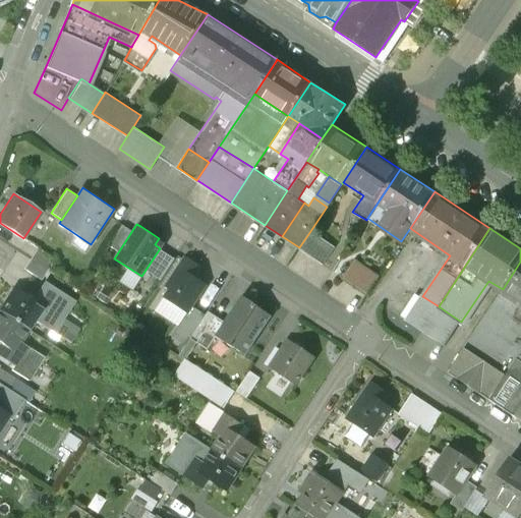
[(335,247),(310,231),(299,247),(324,264),(335,247)]
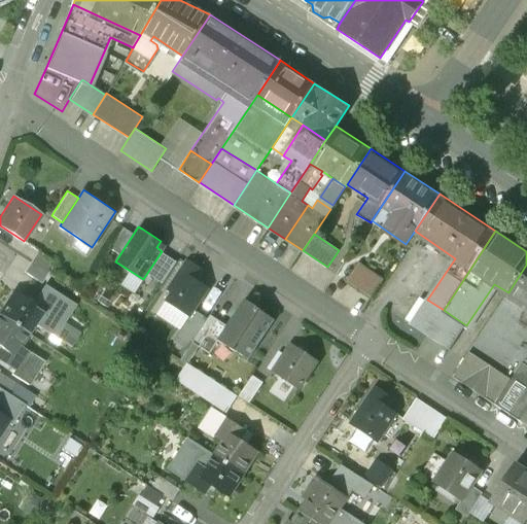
[(42,247),(28,267),(43,278),(58,257),(42,247)]
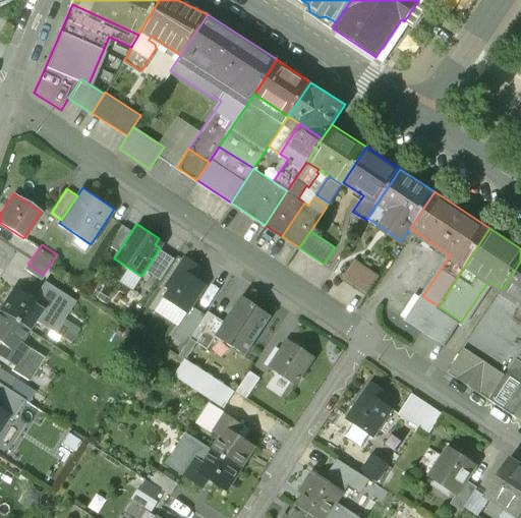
[(379,275),(356,261),(345,277),(367,292),(379,275)]
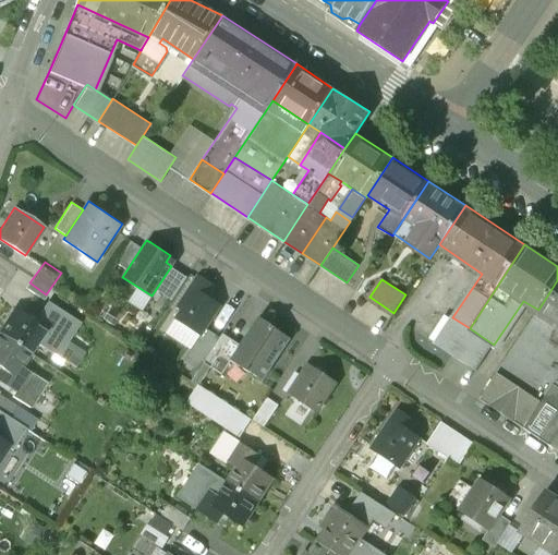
[(557,280),(538,310),(480,398),(495,408),(498,403),(510,412),(508,417),(523,426),(553,383),(557,374),(557,280)]
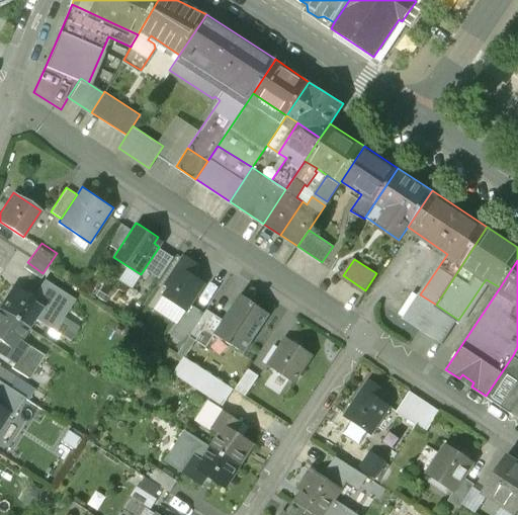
[(203,282),(176,265),(164,283),(168,285),(163,293),(186,309),(203,282)]
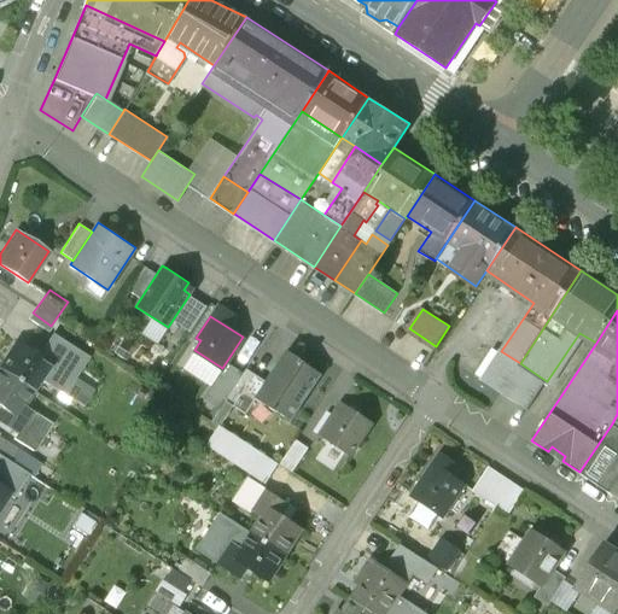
[(89,356),(56,334),(53,339),(47,335),(35,354),(15,340),(0,361),(0,368),(34,391),(41,379),(65,393),(89,356)]
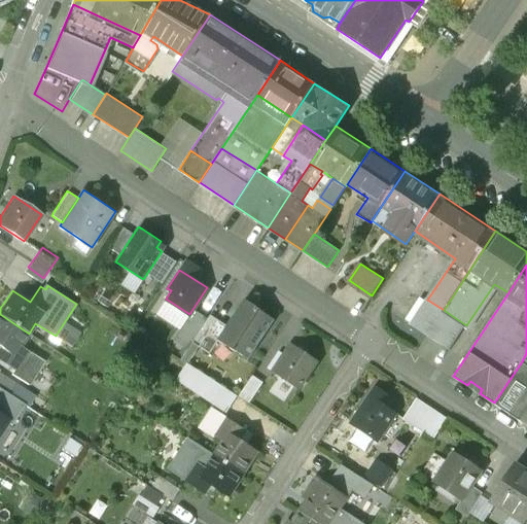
[(227,325),(218,340),(234,350),(234,349),(248,357),(273,319),(258,310),(259,309),(245,300),(227,325)]
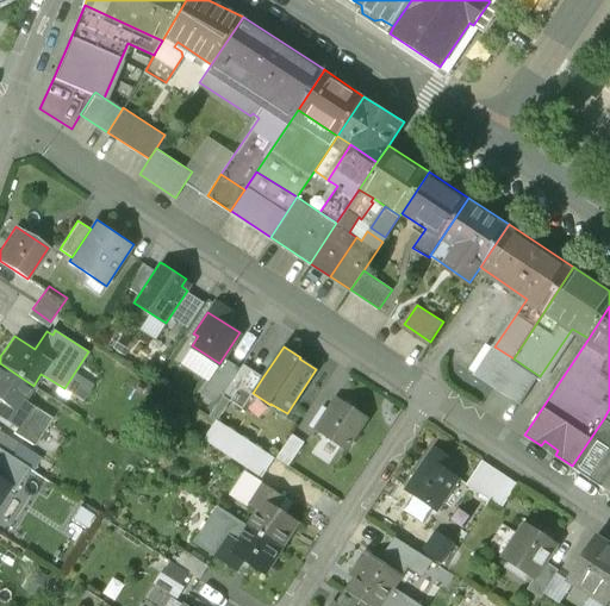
[(514,358),(495,347),(477,373),(496,385),(514,358)]
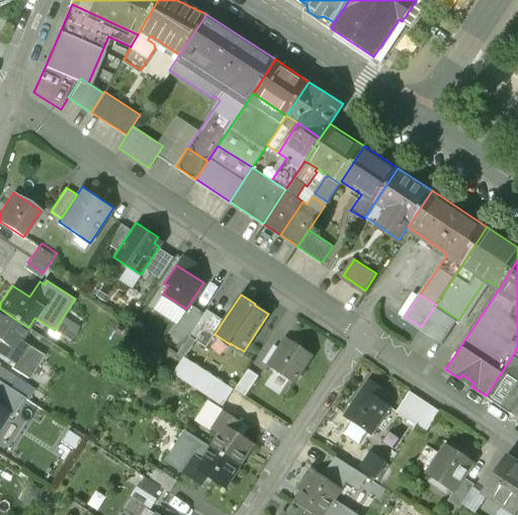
[(436,305),(421,327),(431,334),(446,312),(436,305)]
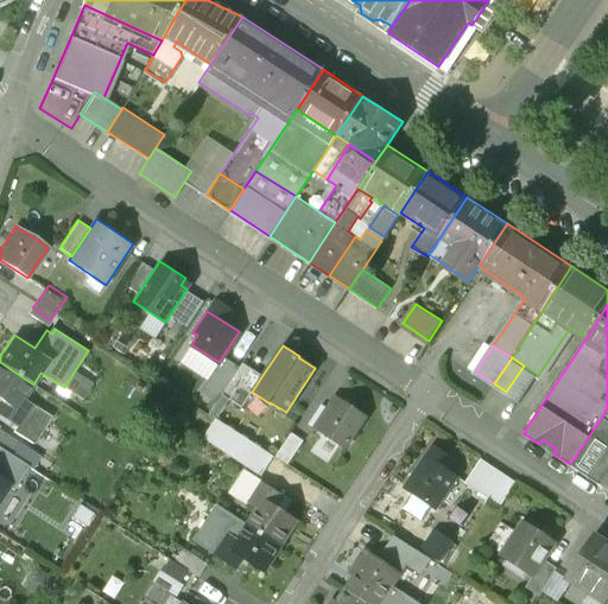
[(33,385),(0,362),(0,396),(1,399),(0,401),(0,412),(18,424),(32,402),(24,398),(33,385)]
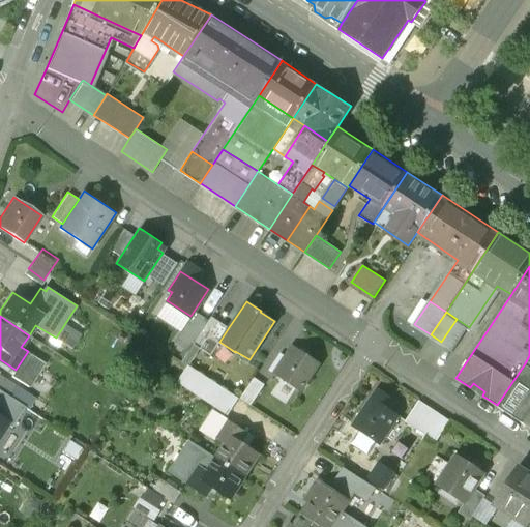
[(457,319),(441,342),(453,350),(469,327),(457,319)]
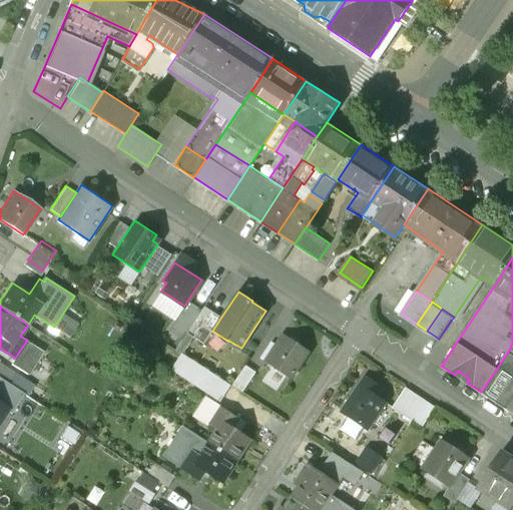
[(210,310),(193,336),(204,343),(212,331),(221,317),(210,310)]
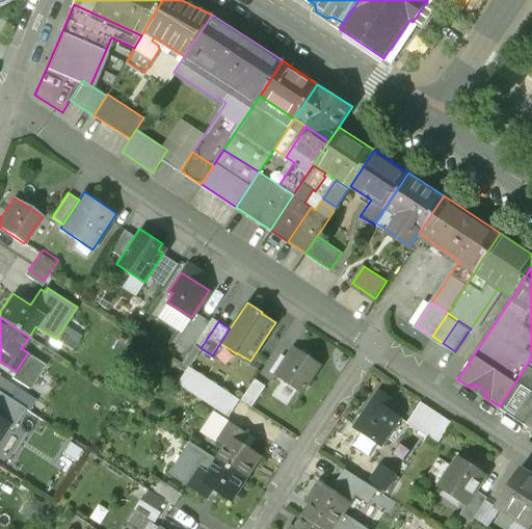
[(321,365),(293,346),(274,373),(302,392),(321,365)]
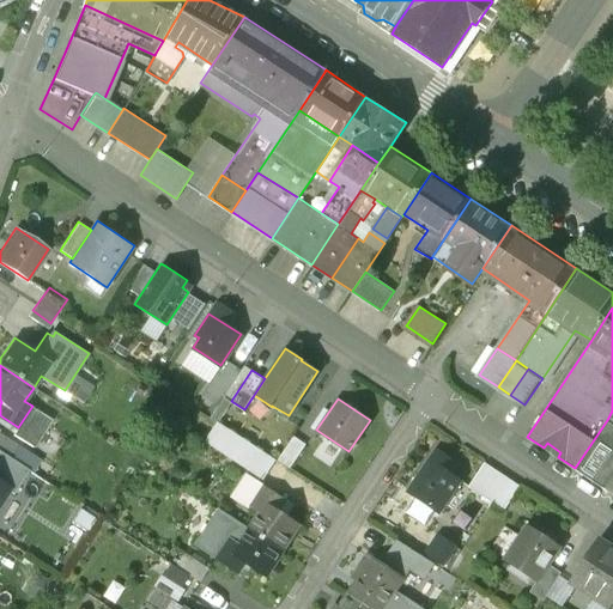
[(612,424),(607,420),(575,468),(602,487),(612,469),(612,424)]
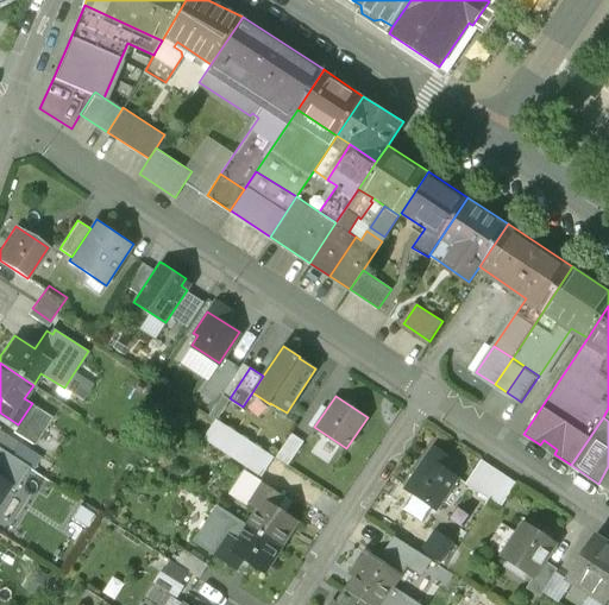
[(22,443),(0,429),(0,448),(12,457),(22,443)]
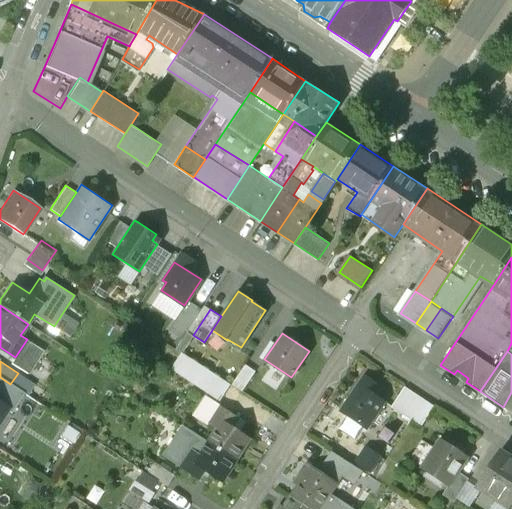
[(244,365),(232,384),(242,391),(255,372),(244,365)]
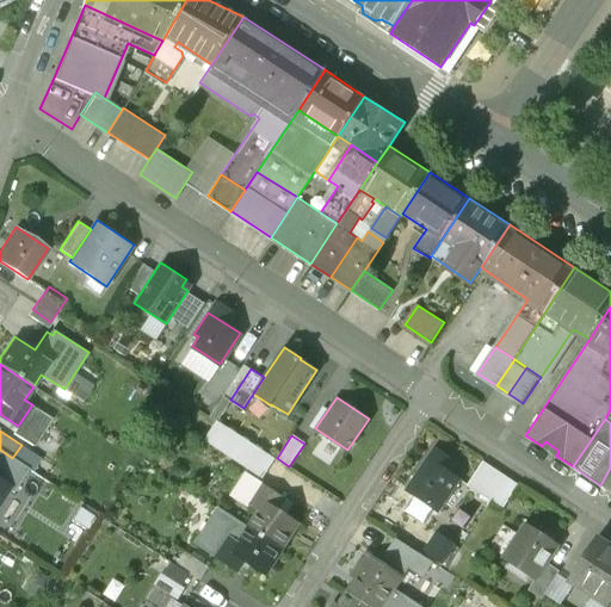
[(460,477),(427,457),(407,488),(438,509),(460,477)]
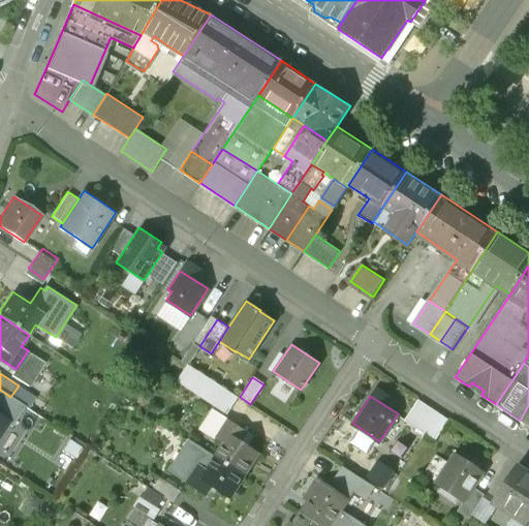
[(417,398),(404,420),(424,433),(438,411),(417,398)]
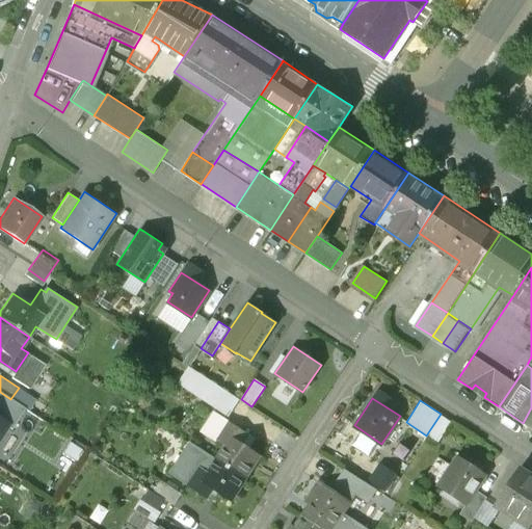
[(441,414),(426,435),(436,442),(451,421),(441,414)]
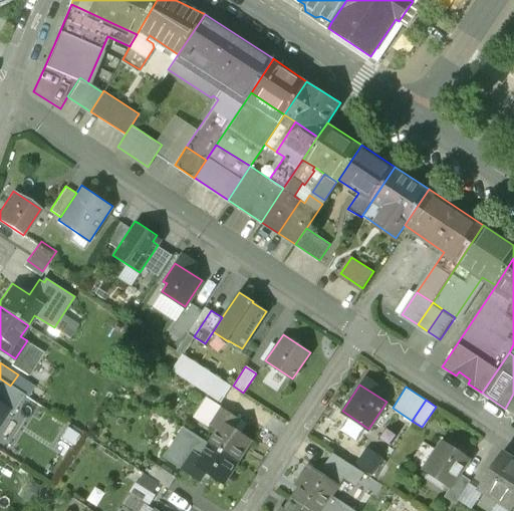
[(239,418),(221,406),(209,424),(217,428),(208,442),(237,461),(252,438),(234,427),(239,418)]
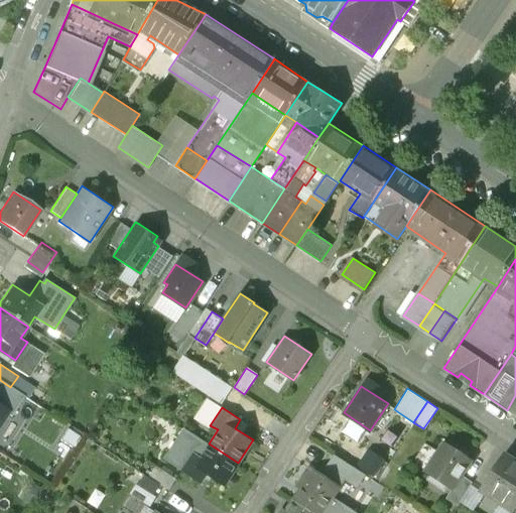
[(209,443),(183,427),(164,457),(201,480),(207,472),(225,483),(238,463),(209,443)]
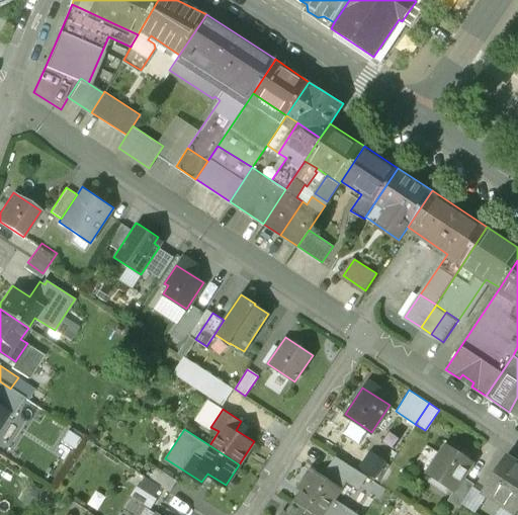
[(472,460),(446,444),(428,473),(453,489),(454,490),(463,477),(462,477),(472,460)]
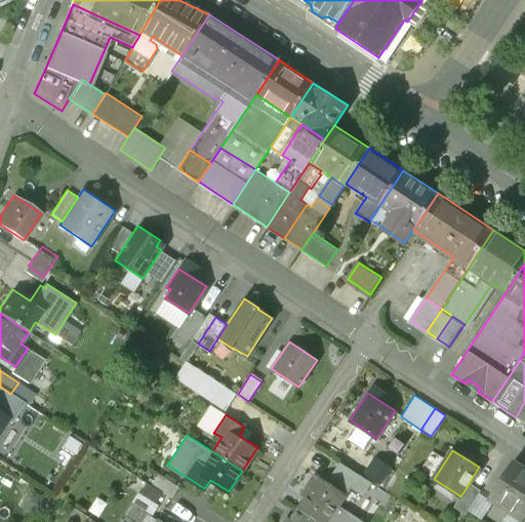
[(376,456),(365,473),(380,483),(392,467),(376,456)]
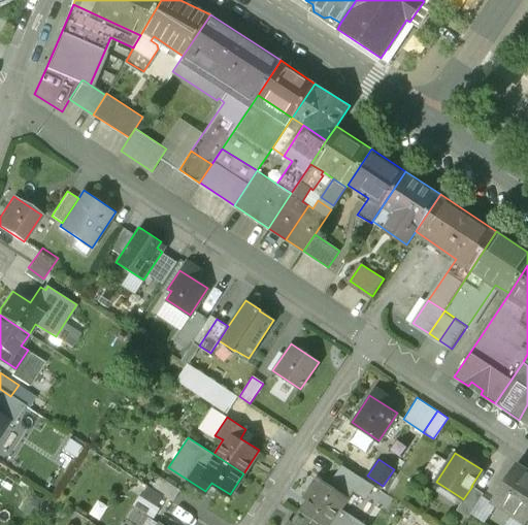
[(527,470),(516,463),(490,500),(525,523),(527,518),(527,470)]
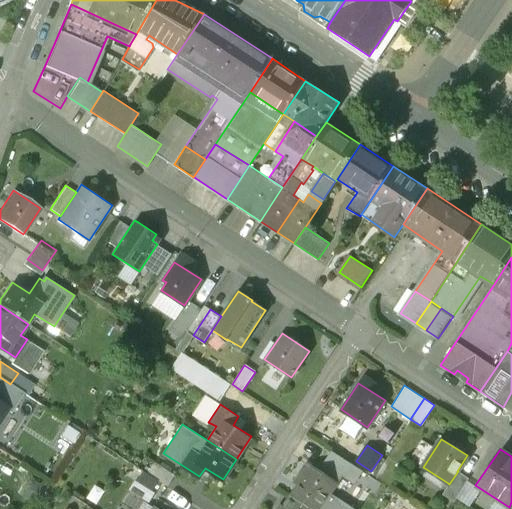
[(174,474),(154,461),(147,472),(167,485),(174,474)]
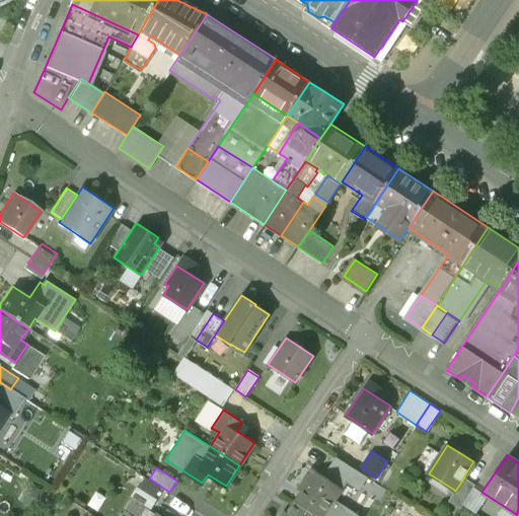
[(323,515),(342,489),(310,468),(300,485),(305,488),(296,502),(317,515),(323,515)]
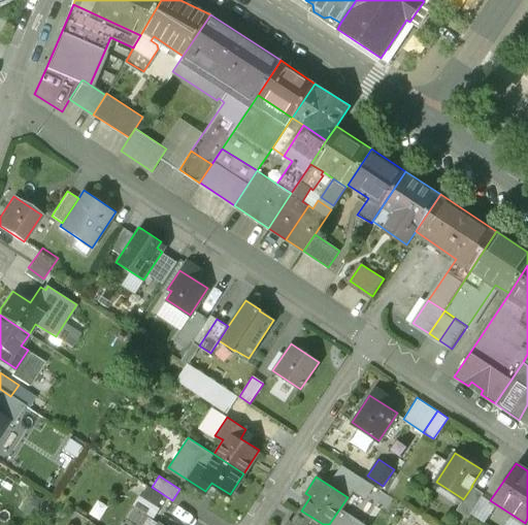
[(387,503),(363,486),(356,497),(380,514),(387,503)]
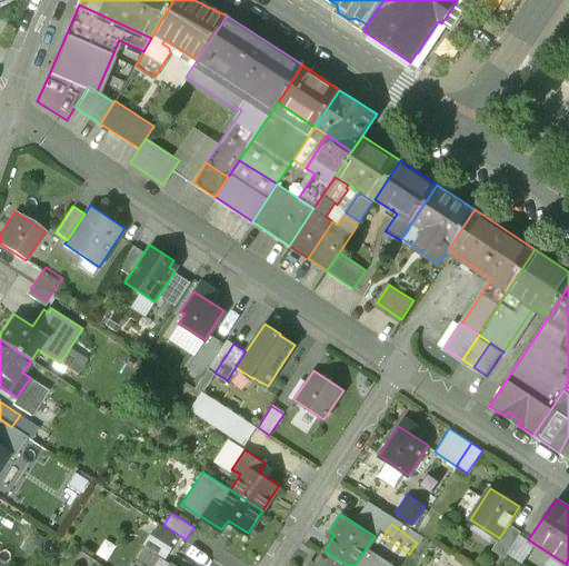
[(509,524),(499,538),(498,537),(491,548),(503,556),(520,532),(509,524)]
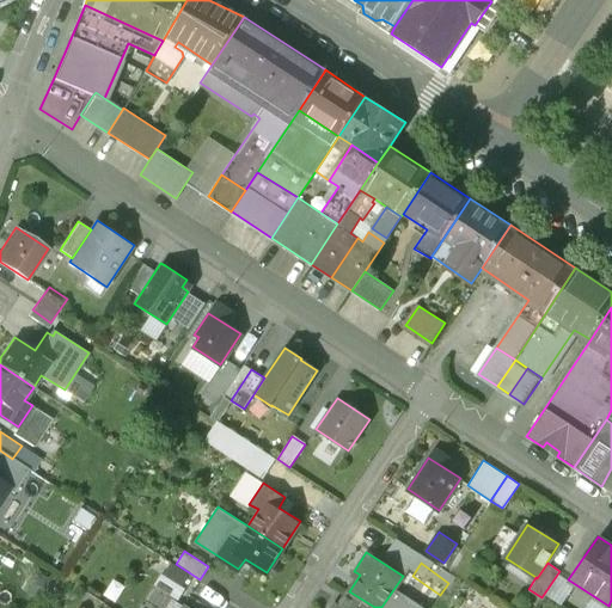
[(374,607),(349,591),(338,607),(332,603),(329,607),(374,607)]
